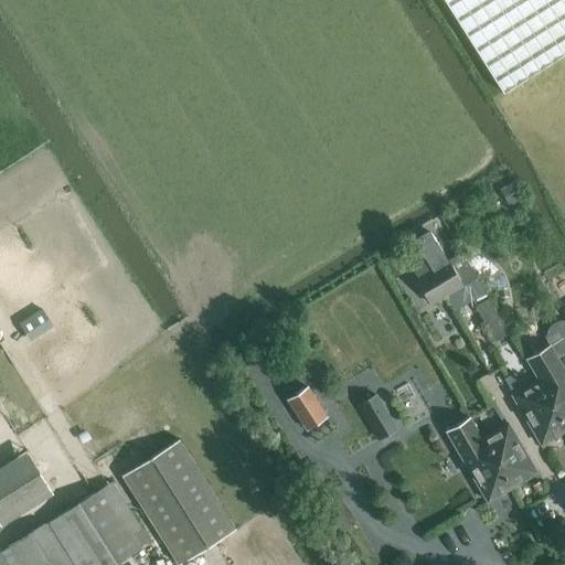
[(564,0),(445,0),(504,94),(564,54),(564,0)]
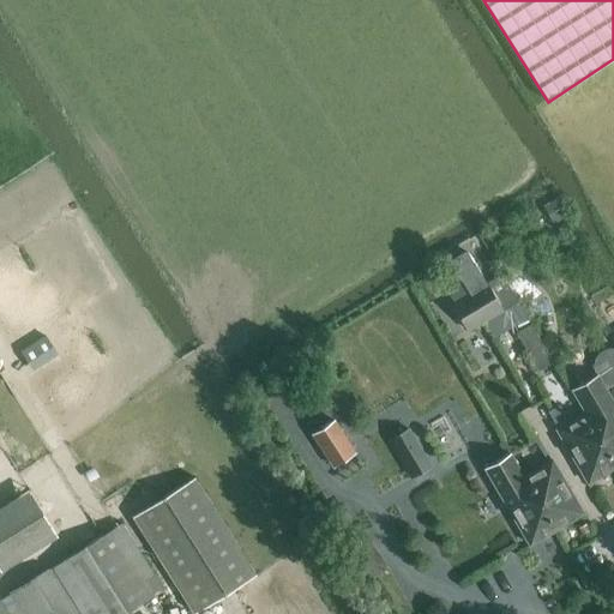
[(554,222),(569,214),(567,212),(559,198),(557,199),(545,206),(554,222)]
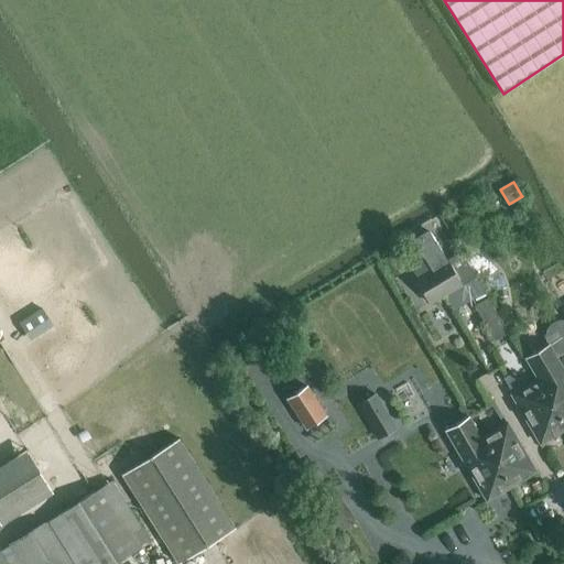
[(429,230),(413,239),(426,263),(445,295),(458,288),(463,284),(476,277),(462,252),(448,260),(446,261),(429,230)]
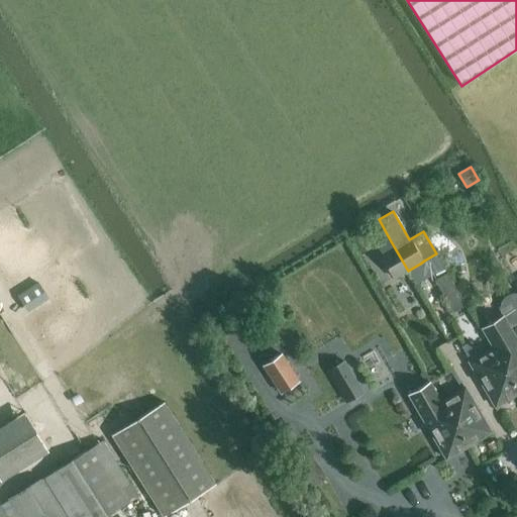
[(391,241),(379,248),(396,278),(408,271),(391,241)]
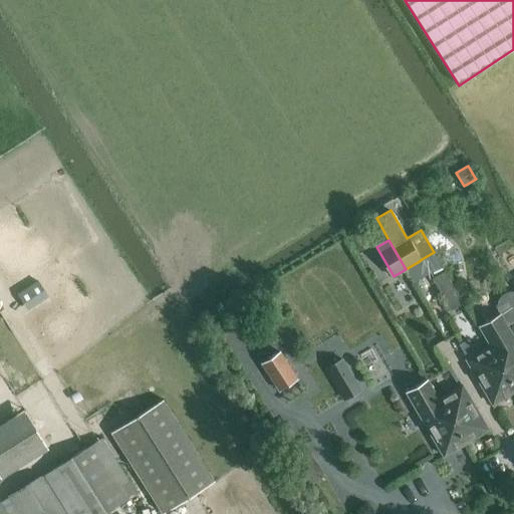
[(444,272),(433,279),(446,301),(458,294),(444,272)]
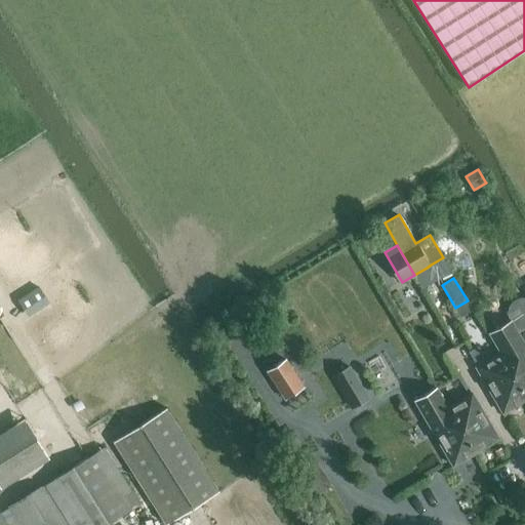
[(524,297),(523,297),(520,298),(518,299),(515,300),(513,303),(511,306),(510,308),(510,312),(508,313),(519,332),(524,328),(524,297)]
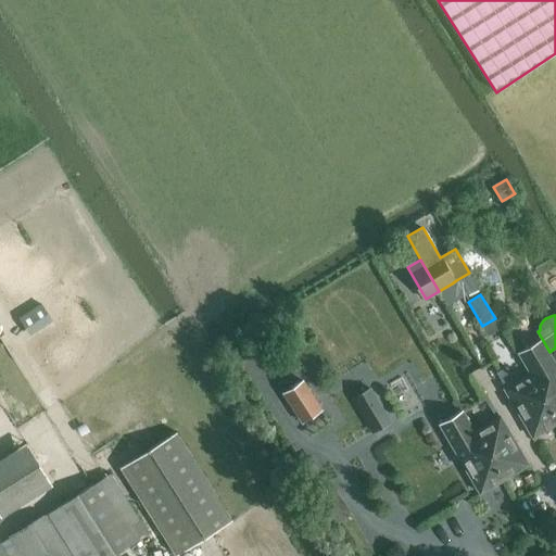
[(530,374),(529,375),(555,421),(555,365),(541,340),(518,353),(530,374)]
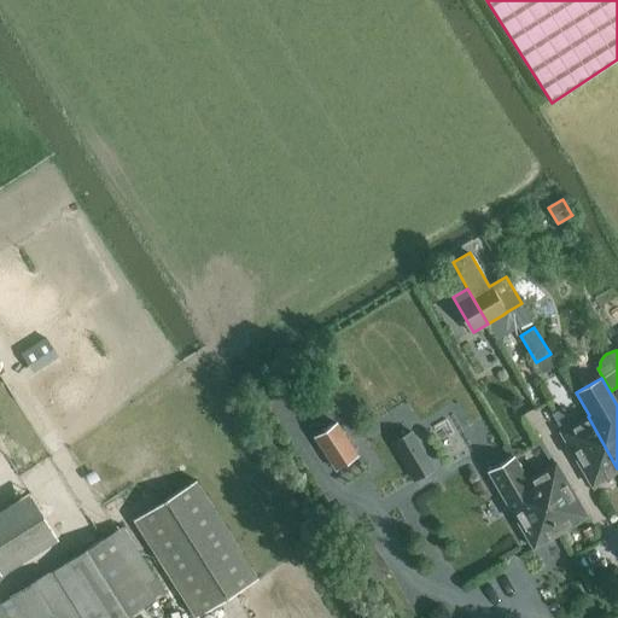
[(560,432),(593,487),(617,471),(617,468),(588,417),(575,424),(566,407),(553,414),(561,431),(560,432)]
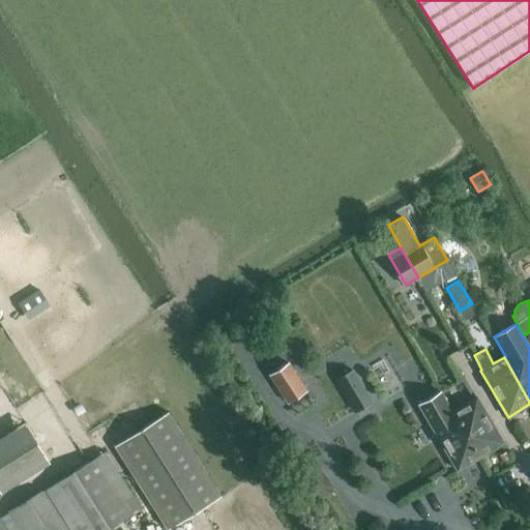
[(257,359),(233,375),(239,385),(264,370),(257,359)]
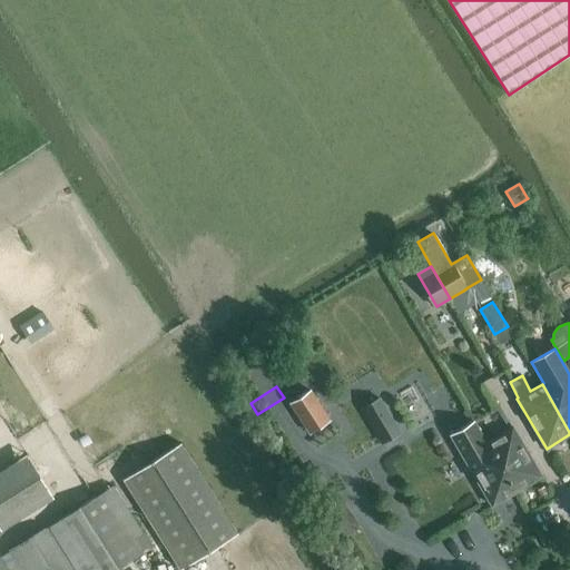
[(294,389),(285,394),(311,433),(330,421),(310,390),(298,397),(294,389)]
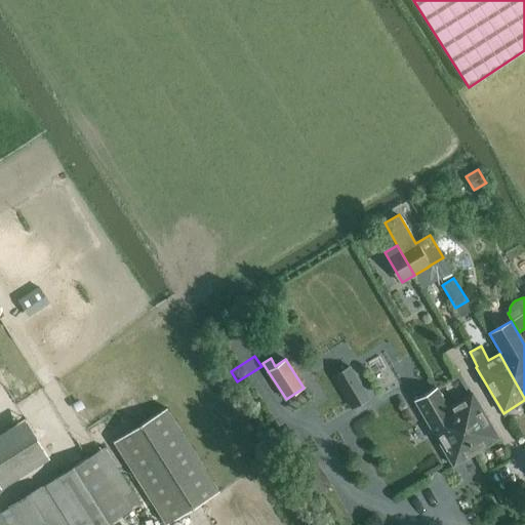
[(367,400),(347,366),(331,375),(352,408),(367,400)]
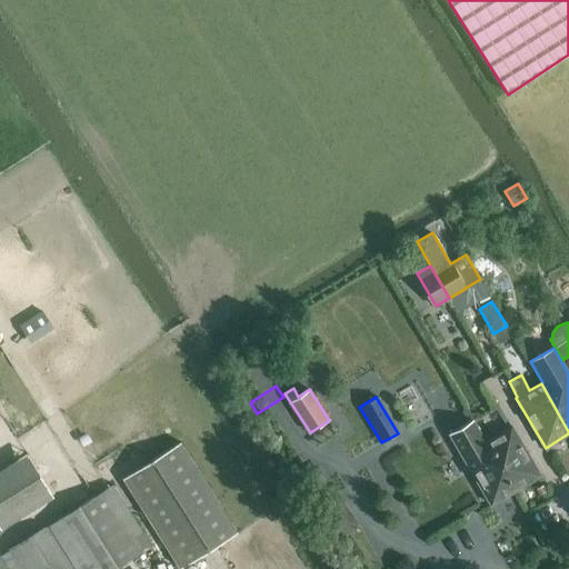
[(541,476),(512,426),(485,441),(472,420),(449,433),(491,505),(541,476)]
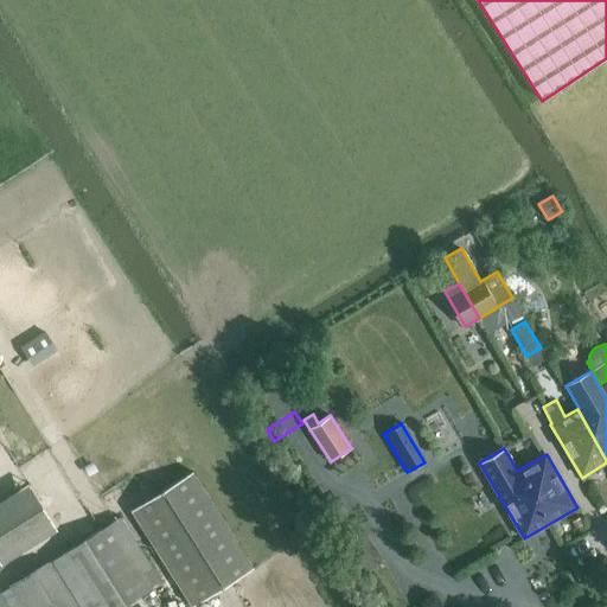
[(254,568),(193,472),(172,486),(133,511),(193,606),(238,577),(254,568)]
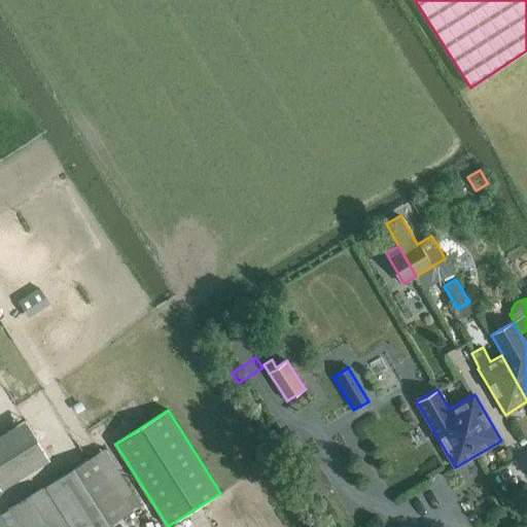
[(0,436),(0,491),(2,495),(51,462),(25,420),(0,436)]
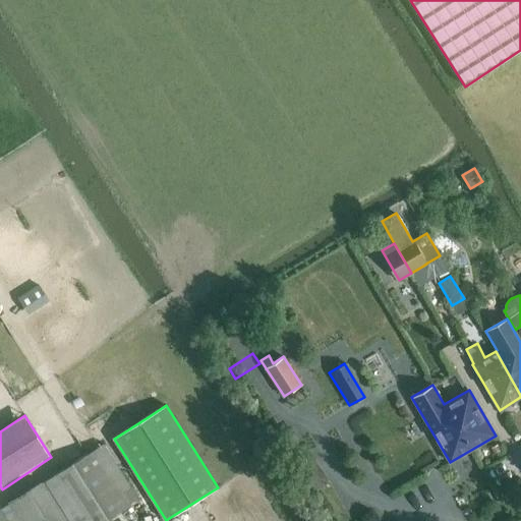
[(106,520),(139,500),(105,445),(8,503),(9,505),(0,510),(0,520),(106,520)]
